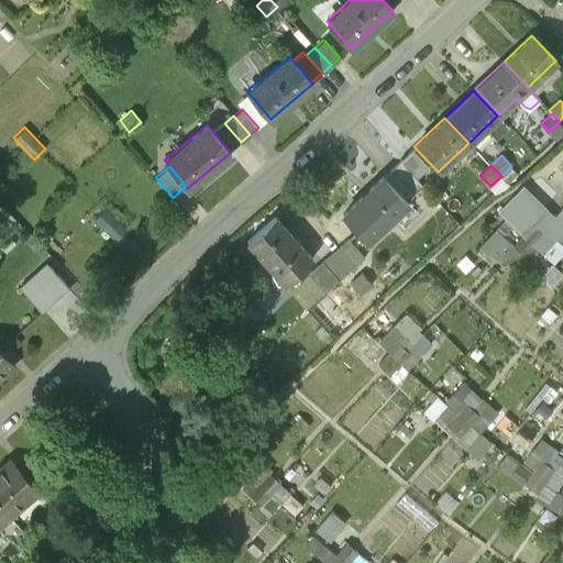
[(381,178),(342,216),(367,242),(406,205),(381,178)]
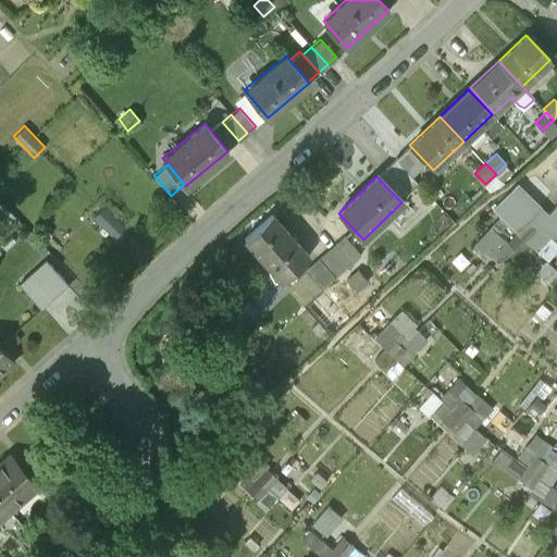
[(124,226),(104,206),(93,217),(112,238),(124,226)]
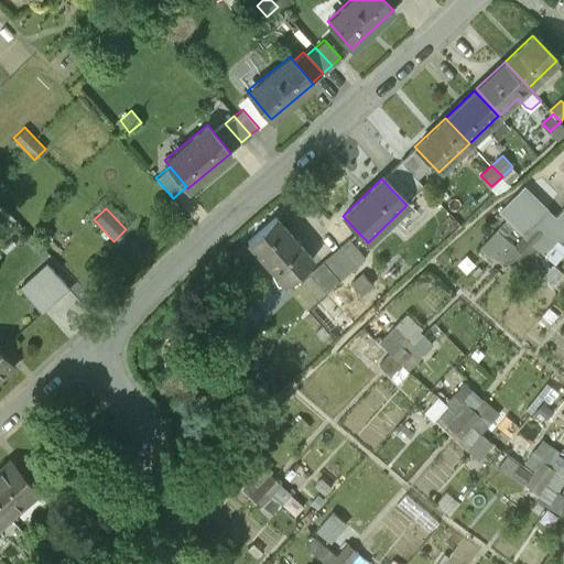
[(311,259),(274,218),(248,241),(284,283),(311,259)]
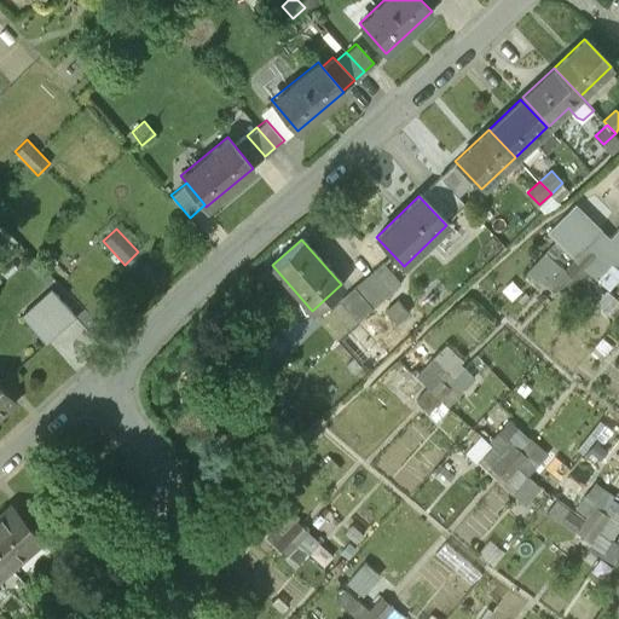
[(585,247),(563,270),(576,281),(596,258),(585,247)]
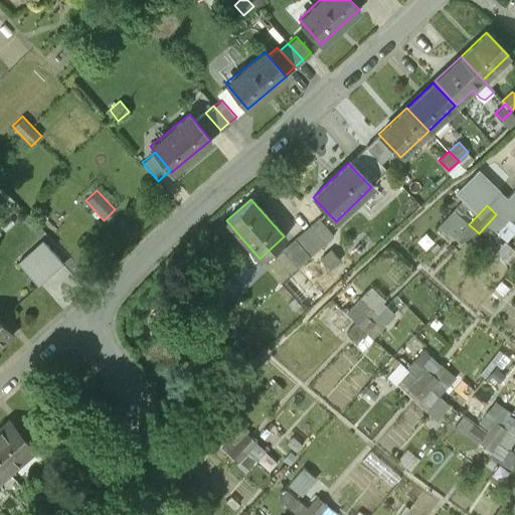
[(333,234),(319,218),(311,225),(325,241),(333,234)]
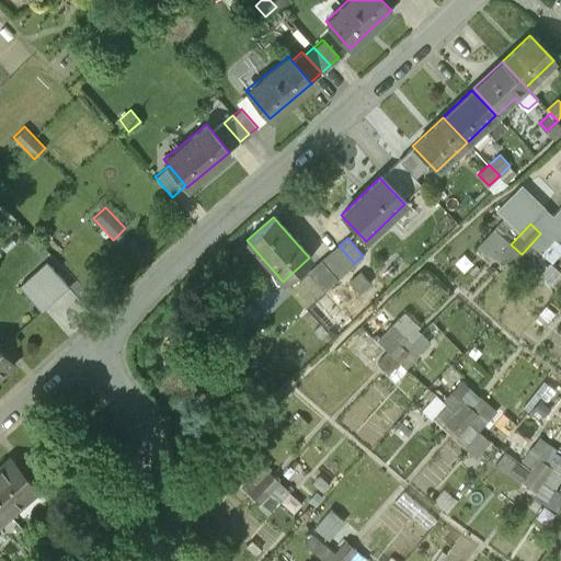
[(354,263),(339,245),(330,252),(345,271),(354,263)]
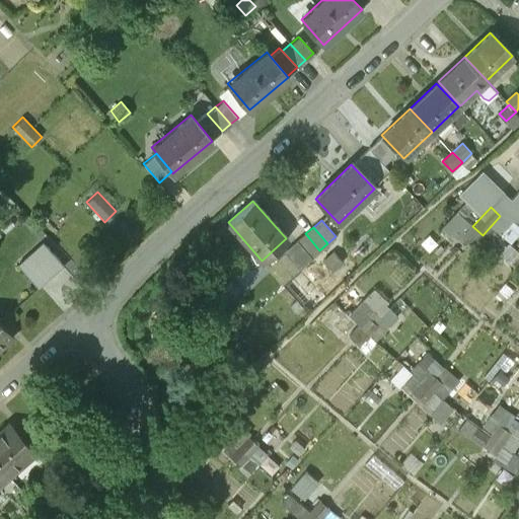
[(319,250),(305,233),(297,240),(311,257),(319,250)]
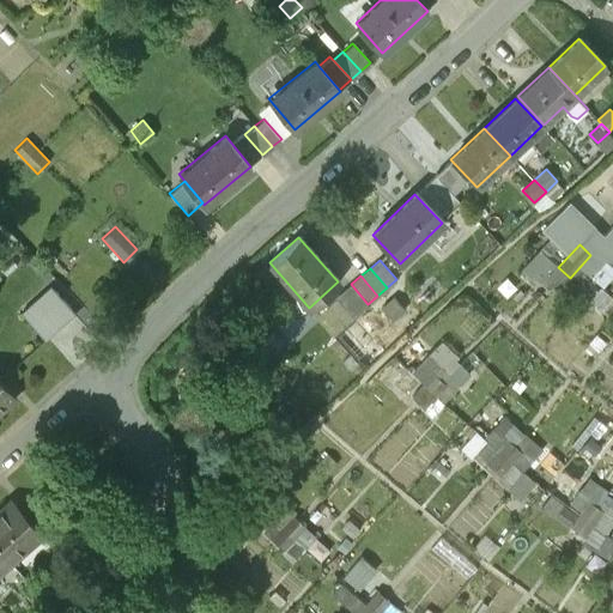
[(351,284),(334,298),(352,319),(368,304),(351,284)]
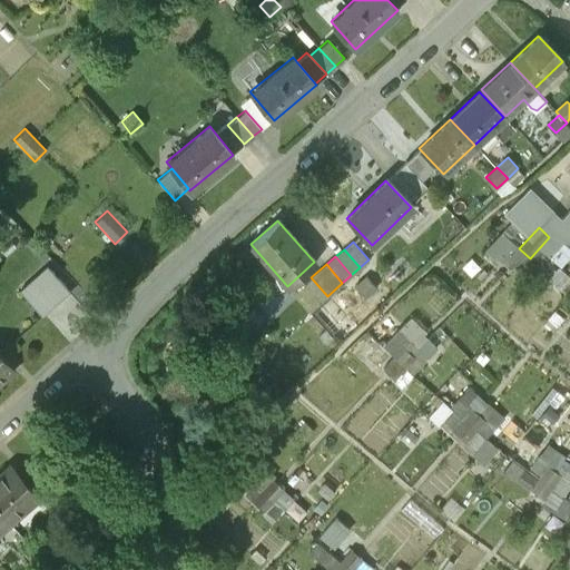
[(365,277),(354,287),(363,298),(375,287),(365,277)]
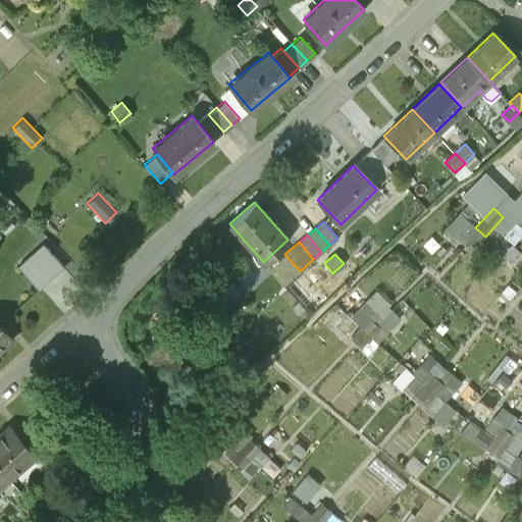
[(32,262),(21,271),(38,291),(49,280),(32,262)]
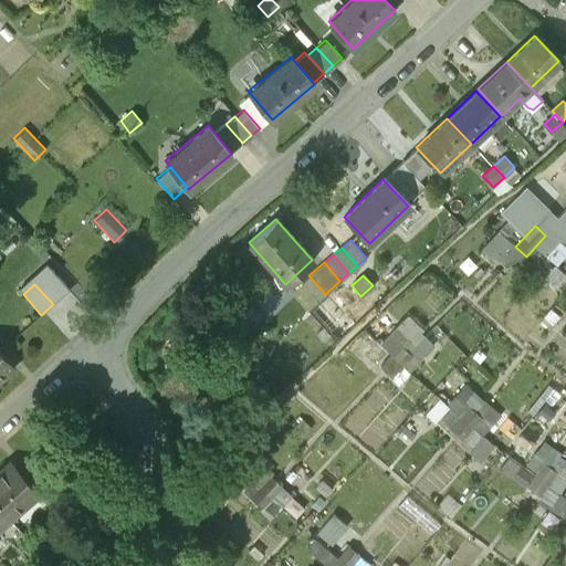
[(260,317),(251,307),(240,317),(249,327),(260,317)]
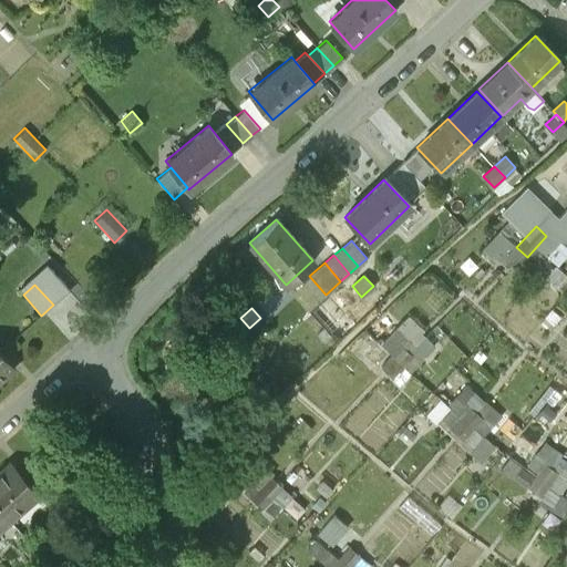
[(400,344),(380,366),(390,374),(410,354),(400,344)]
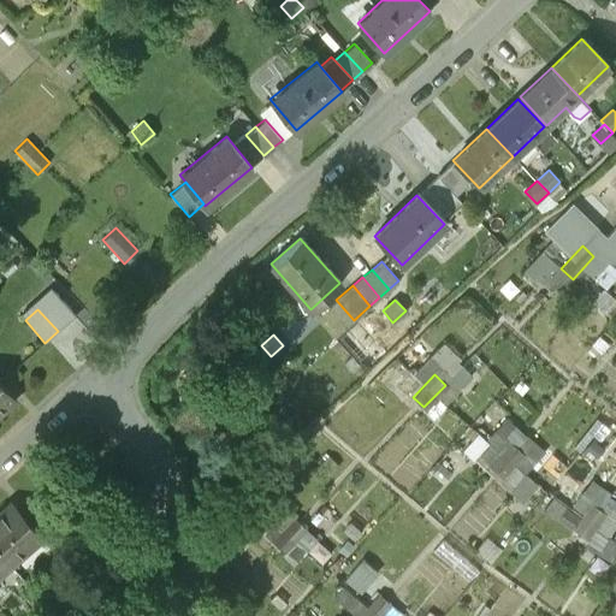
[(0,412),(16,398),(0,380),(0,412)]
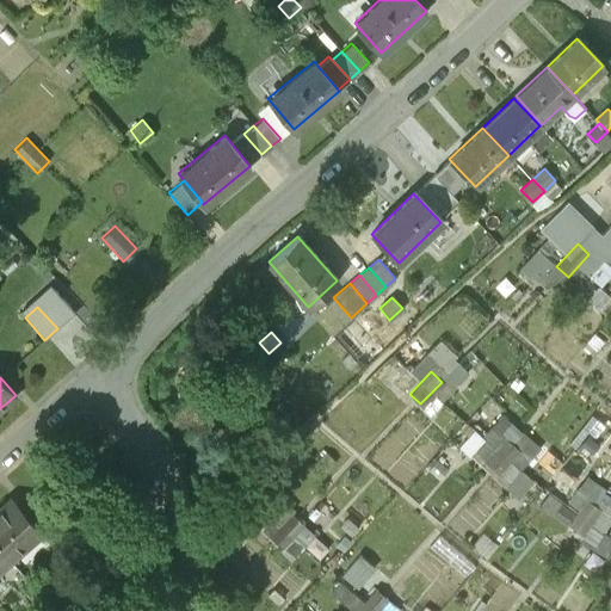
[(596,424),(585,445),(594,450),(605,429),(596,424)]
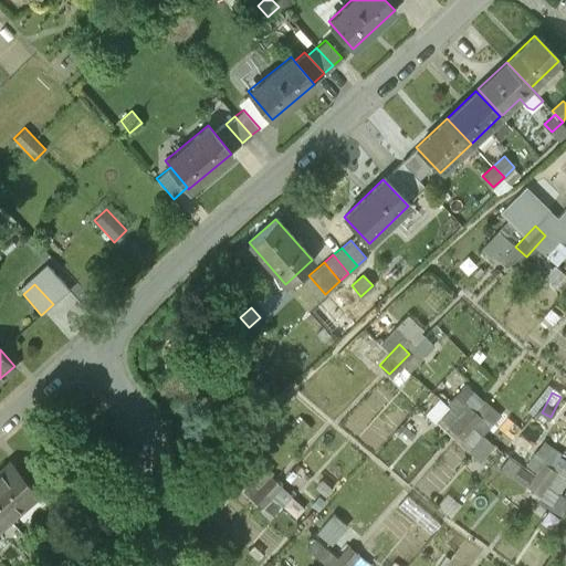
[(469,405),(449,427),(460,437),(480,415),(469,405)]
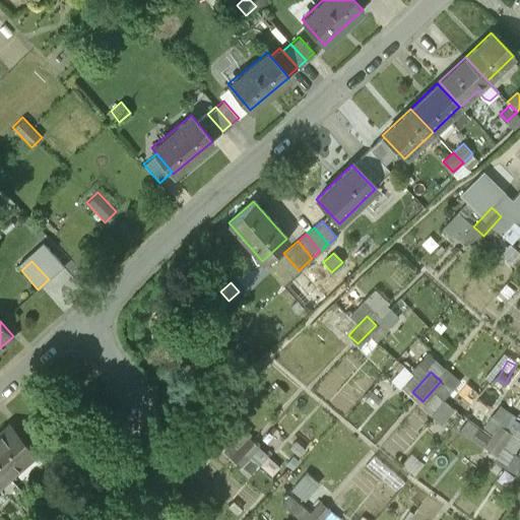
[(500,424),(483,446),(494,453),(510,432),(500,424)]
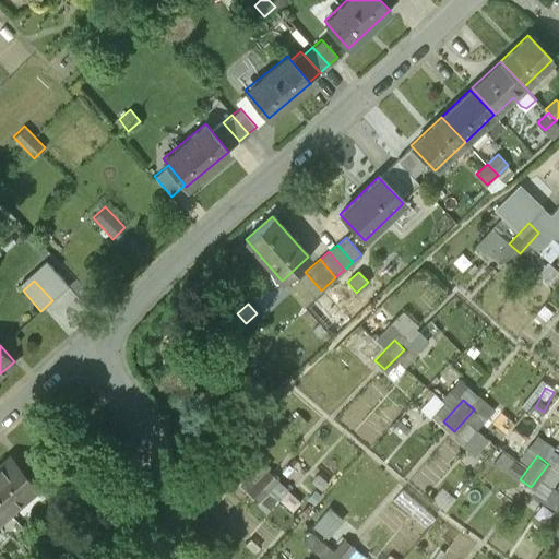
[(10,456),(0,465),(0,503),(10,514),(24,501),(22,499),(35,486),(38,489),(39,488),(10,456)]
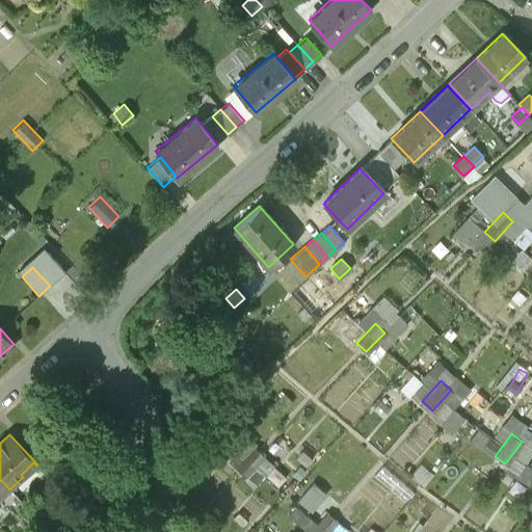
[(251,446),(233,467),(243,476),(262,456),(251,446)]
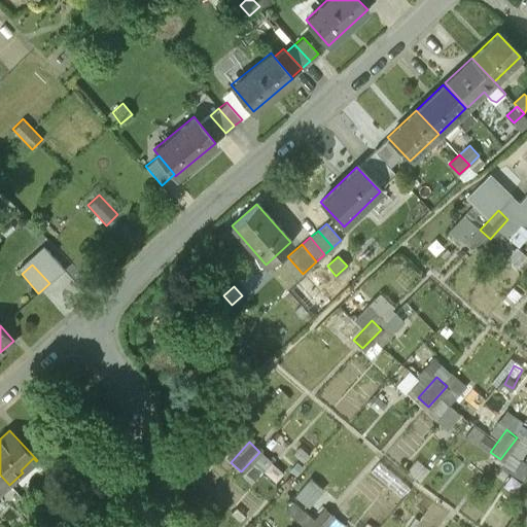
[(0,475),(0,493),(9,485),(0,475)]
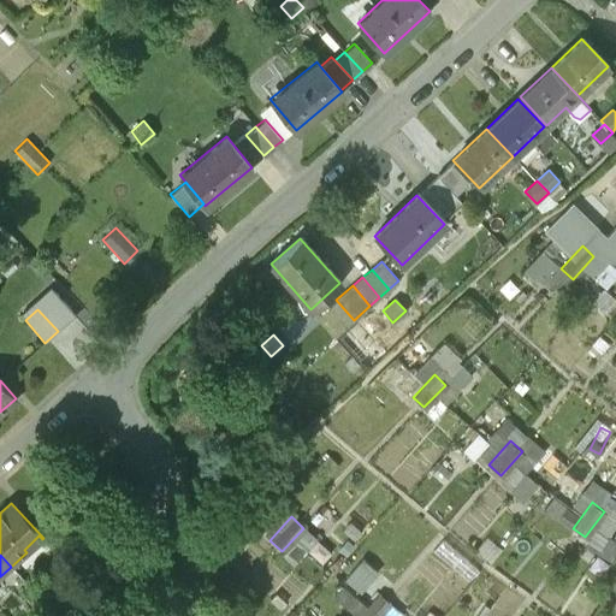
[(375,593),(356,615),(377,615),(388,604),(375,593)]
